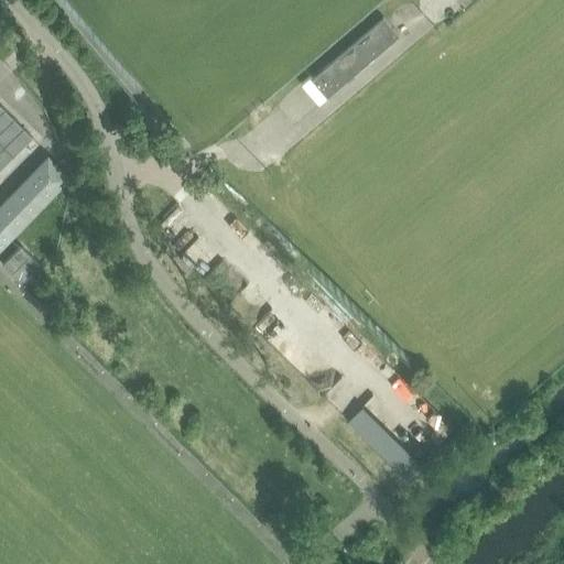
[(399,35),(382,17),(311,77),(327,96),(399,35)]
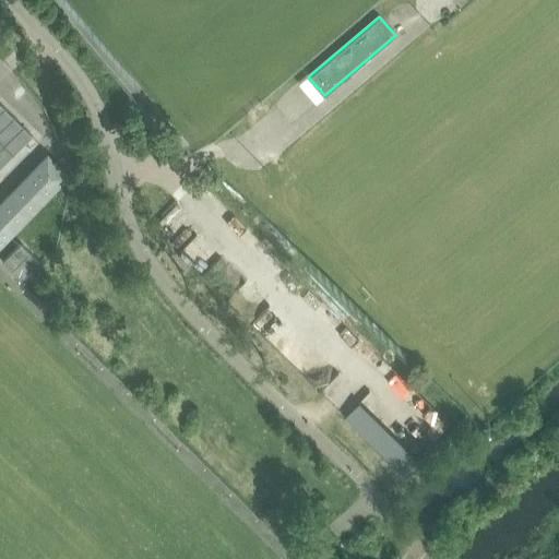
[(0,102),(0,168),(34,134),(0,102)]
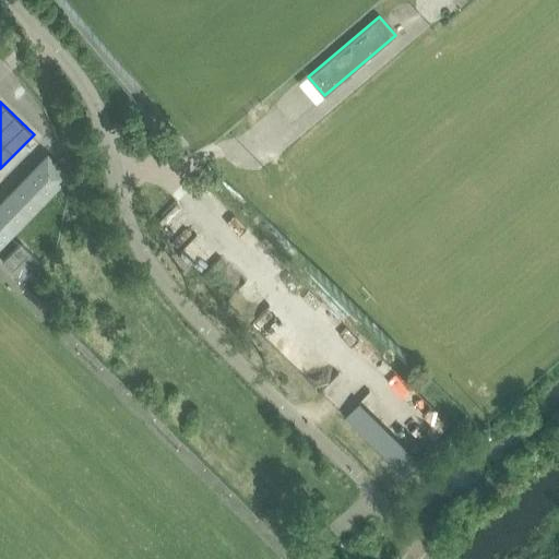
[(0,241),(64,175),(47,157),(0,205),(0,241)]
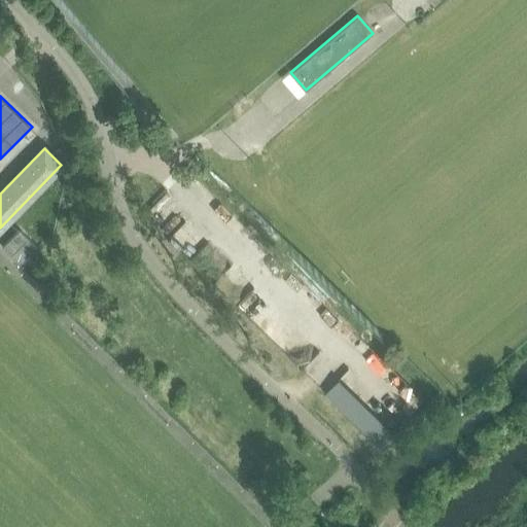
[(0,244),(7,252),(25,235),(15,225),(0,241),(0,244)]
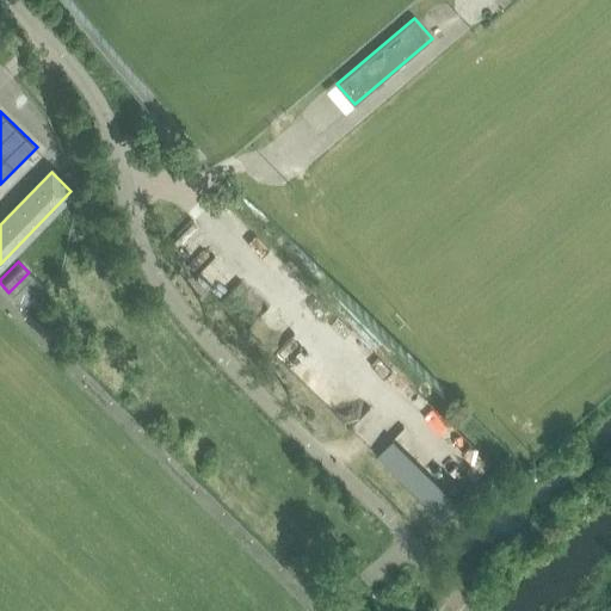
[(19,302),(39,282),(29,272),(8,292),(19,302)]
